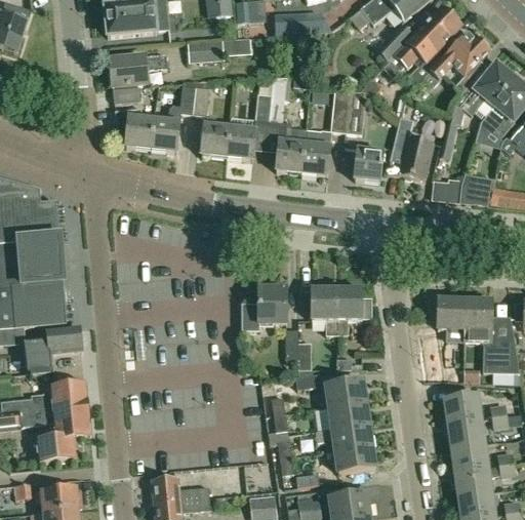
[(123,0),(124,4),(105,6),(109,37),(156,32),(156,30),(168,29),(165,0),(123,0)]
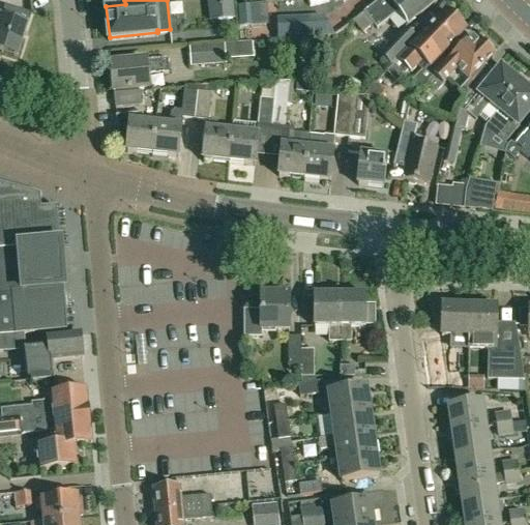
[(207,0),(209,18),(235,15),(234,0),(207,0)]
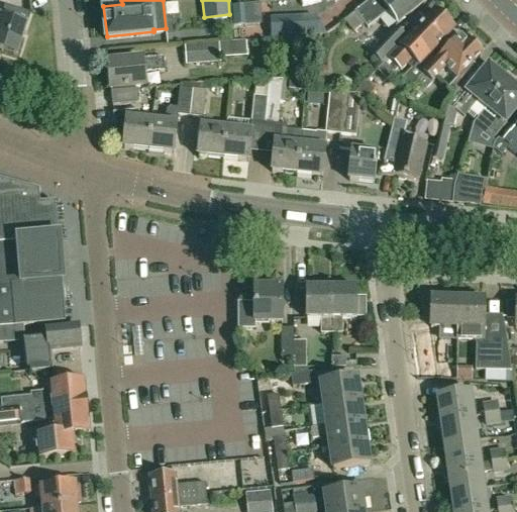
[(367,24),(371,21),(388,8),(398,20),(423,0),(366,0),(344,17),(353,29),(364,20),(367,24)]
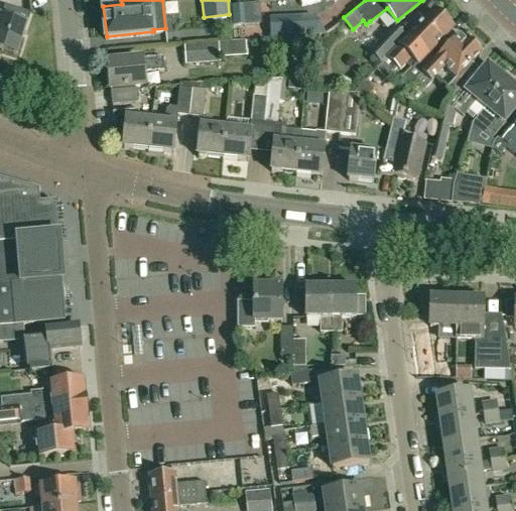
[(0,46),(17,52),(26,22),(15,18),(18,7),(5,2),(0,18),(0,46)]
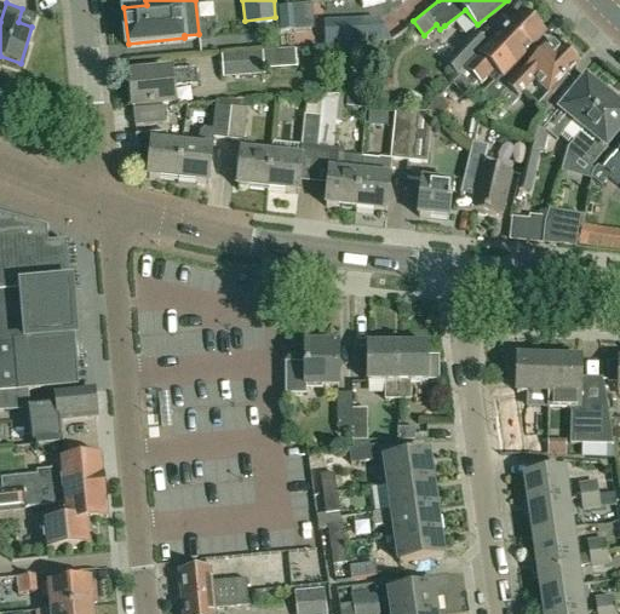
[(306,26),(305,3),(277,4),(279,28),(306,26)]
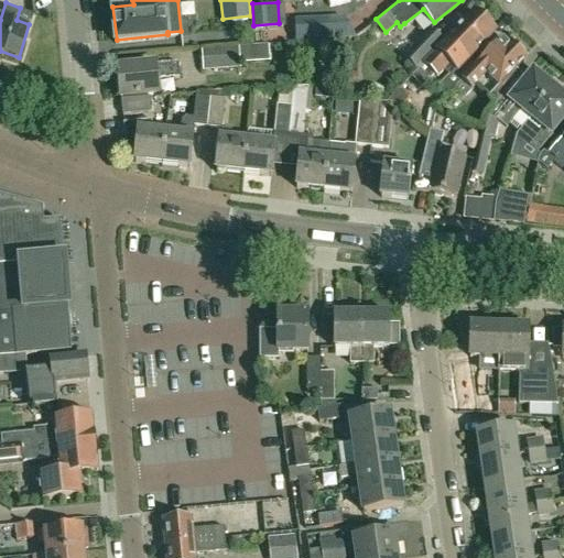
[(423,61),(411,73),(422,84),(434,72),(436,73),(461,50),(468,57),(495,30),(473,9),(446,36),(435,47),(423,61)]
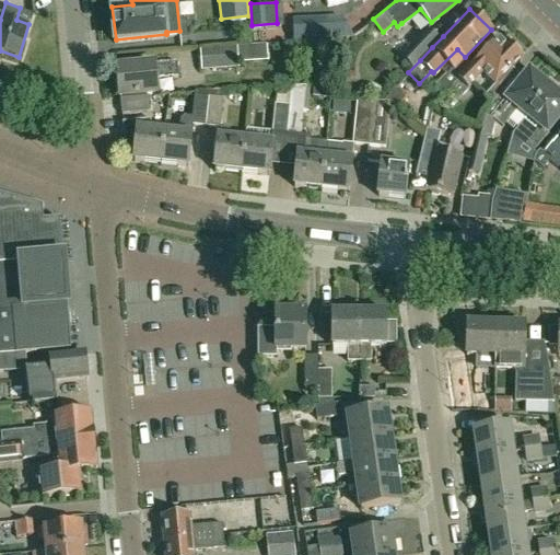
[(353,33),(342,12),(292,15),(293,36),(351,34),(353,33)]
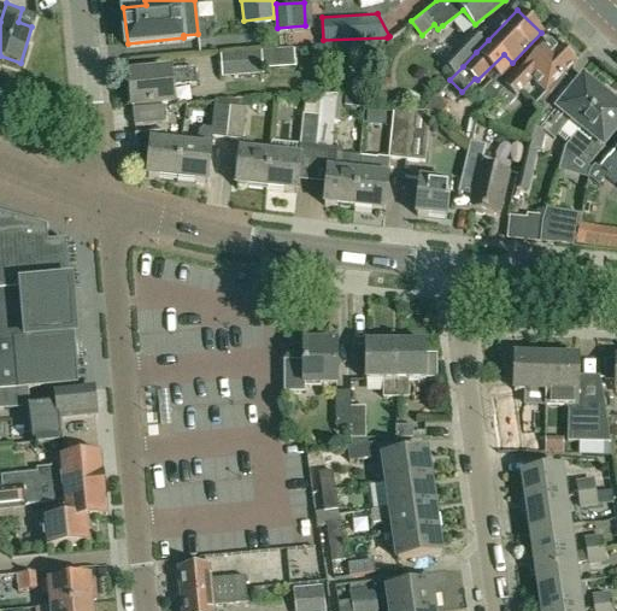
[(456,72),(476,50),(486,41),(471,28),(442,59),(456,72)]
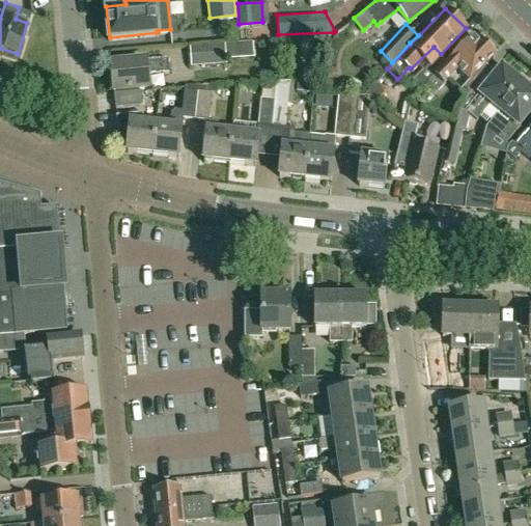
[(492,66),(486,61),(495,53),(481,39),(479,42),(472,34),(452,55),(444,63),(429,79),(438,87),(444,82),(443,81),(457,66),(469,77),(458,87),(467,94),(479,81),(492,66)]
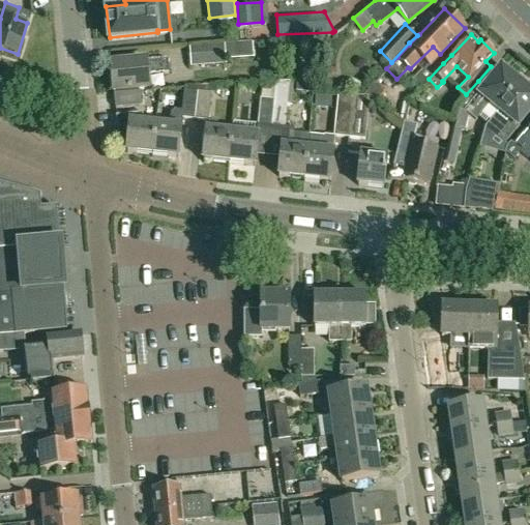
[(253,37),(225,39),(226,56),(254,54),(253,37)]
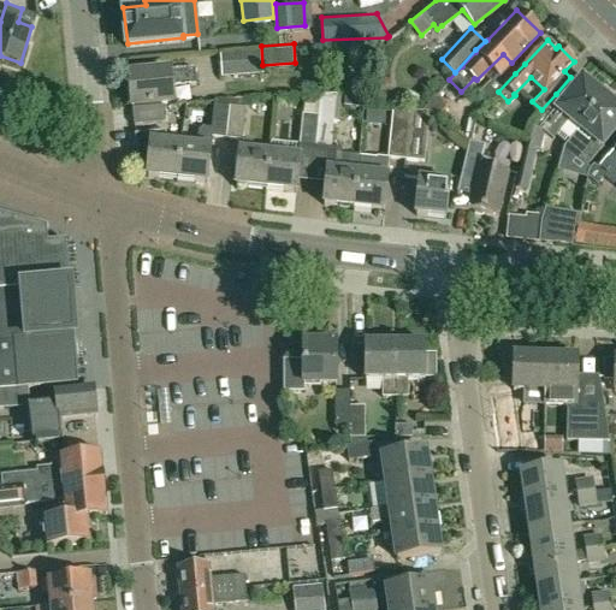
[(349,43),(349,54),(362,53),(361,43),(349,43)]
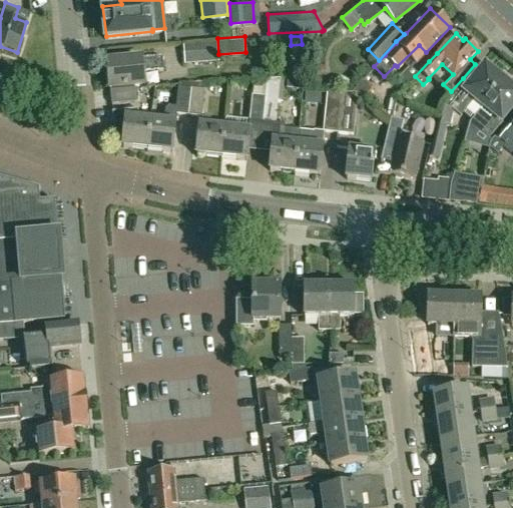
[(218,54),(217,38),(183,41),(184,61),(218,58),(218,54)]
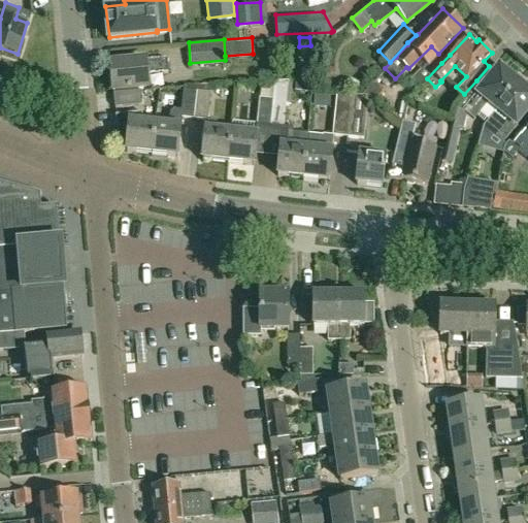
[(110,60),(112,88),(140,85),(147,84),(146,71),(167,69),(166,56),(145,58),(145,57),(110,60)]
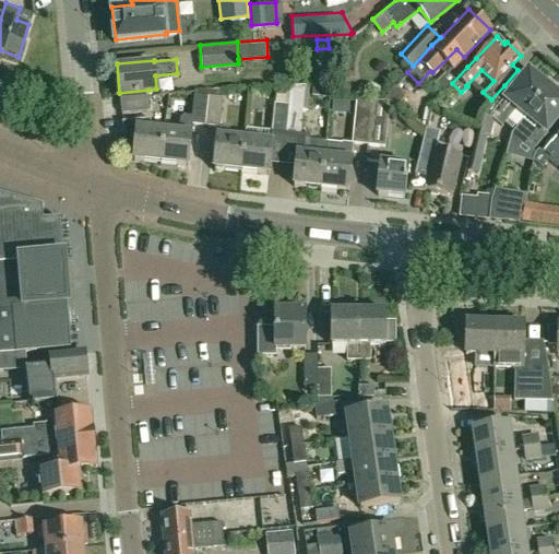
[(451,83),(452,83),(467,67),(458,59),(432,83),(441,92),(451,83)]
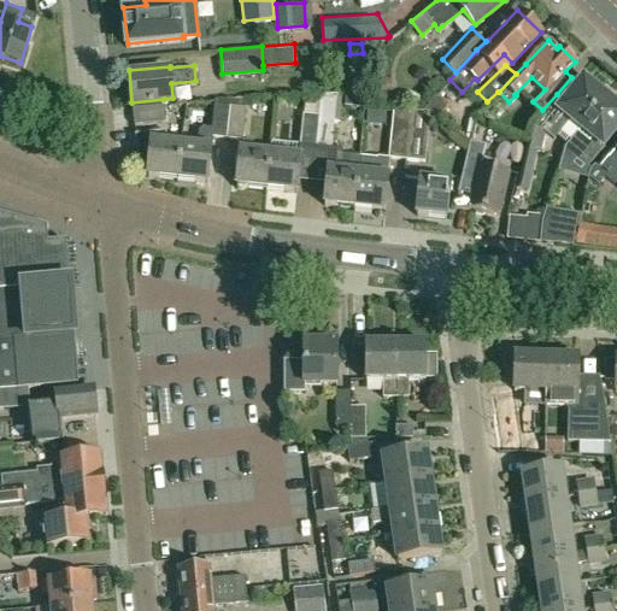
[(579,124),(605,93),(582,75),(559,104),(558,104),(551,112),(550,110),(560,98),(557,94),(542,110),(529,125),(521,164),(516,184),(528,187),(533,166),(538,146),(541,147),(546,129),(553,135),(569,116),(579,124)]
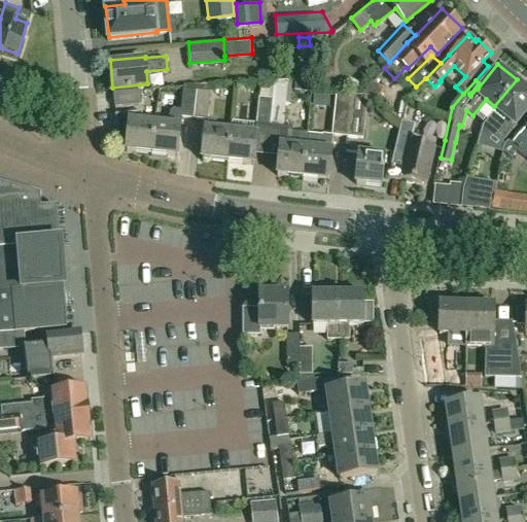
[(288,87),(307,88),(309,75),(289,77),(288,87)]
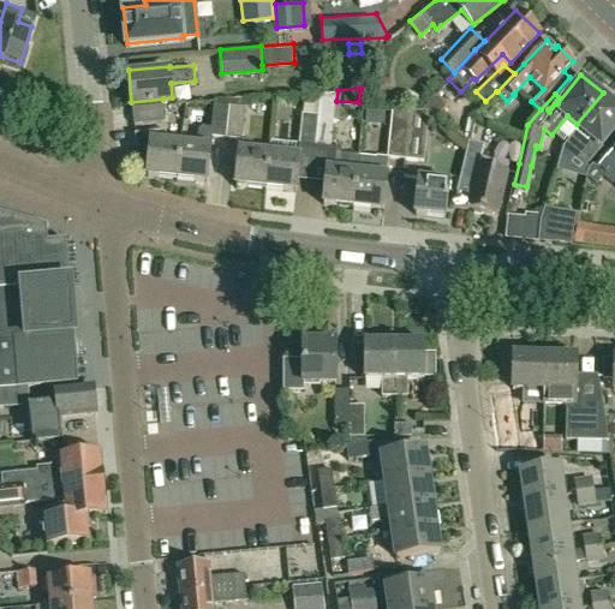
[(315,143),(330,145),(336,89),(320,91),(315,143)]
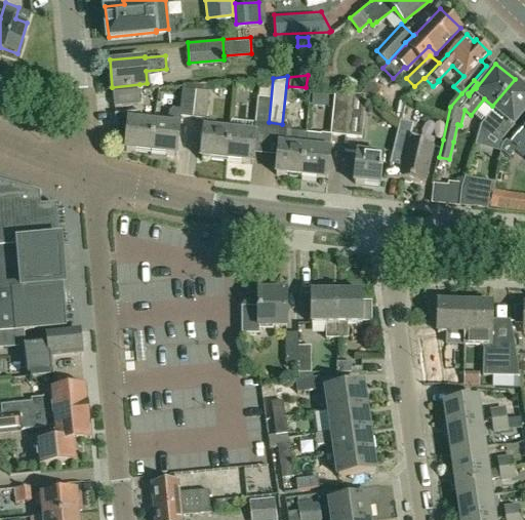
[(269,122),(273,78),(271,95),(257,93),(255,121),(269,122)]
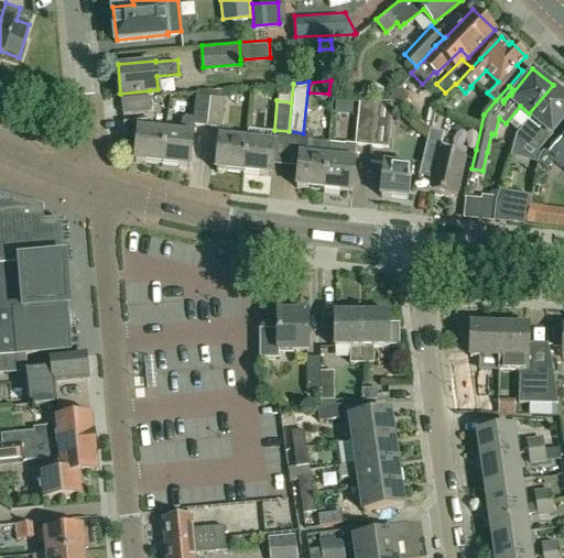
[(409,91),(400,84),(390,96),(393,99),(400,105),(409,91)]
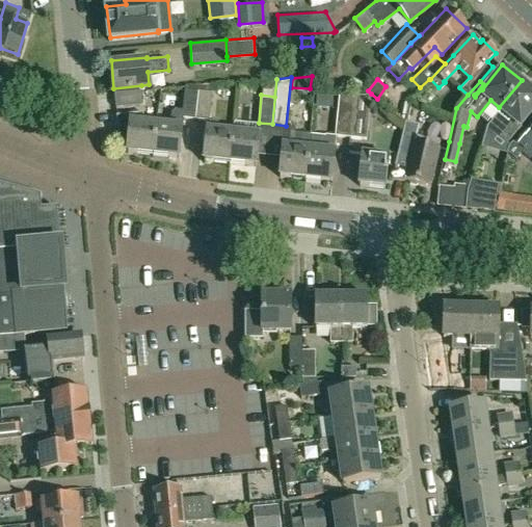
[(504,143),(531,109),(531,87),(522,80),(499,107),(501,108),(487,125),(486,129),(504,143)]
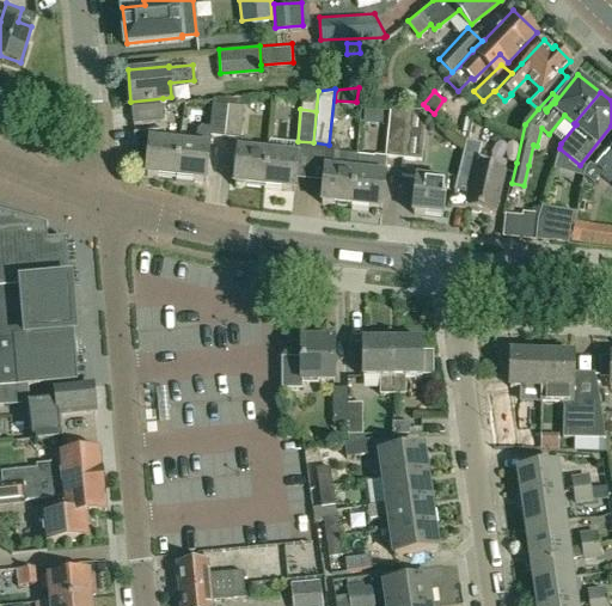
[(164,117),(163,98),(130,102),(133,120),(164,117)]
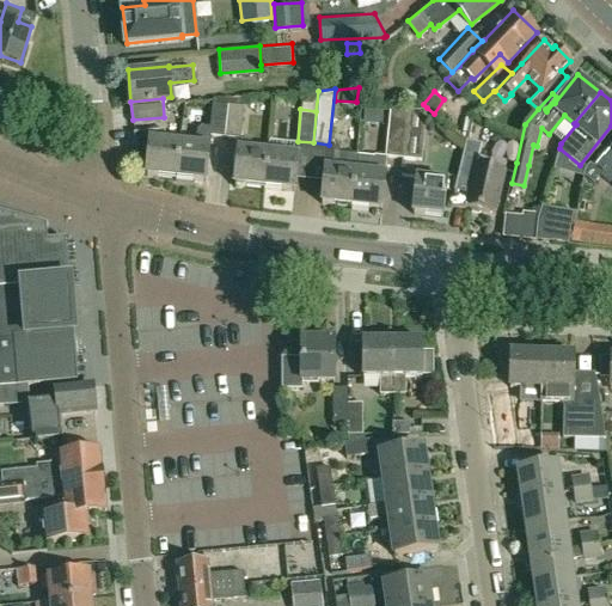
[(195,140),(179,139),(176,176),(206,178),(209,141),(210,132),(225,134),(228,102),(212,101),(209,123),(202,122),(196,127),(195,140)]
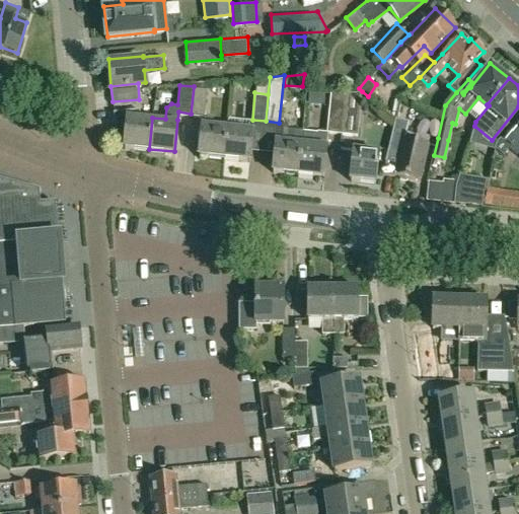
[(199,153),(224,156),(227,126),(212,124),(213,116),(204,115),(207,88),(194,86),(191,114),(203,115),(202,123),(199,153)]
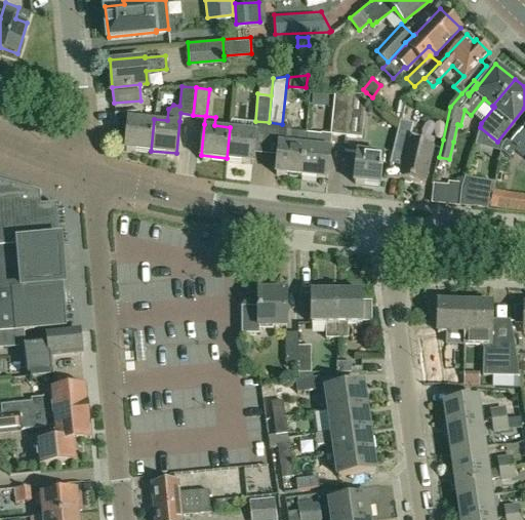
[(345,133),(349,90),(334,90),(330,131),(332,131),(345,133)]
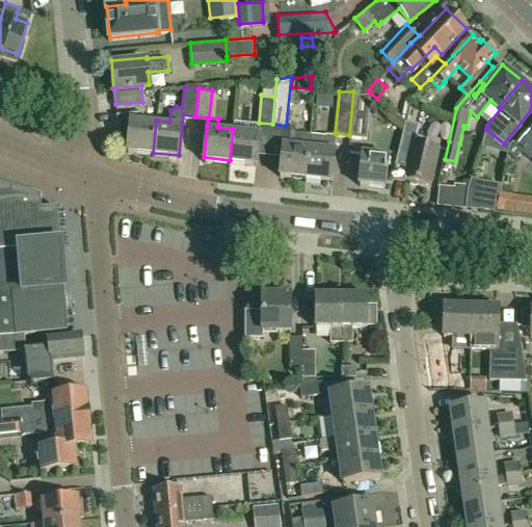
[(353,91),(349,135),(367,136),(371,94),(353,91)]
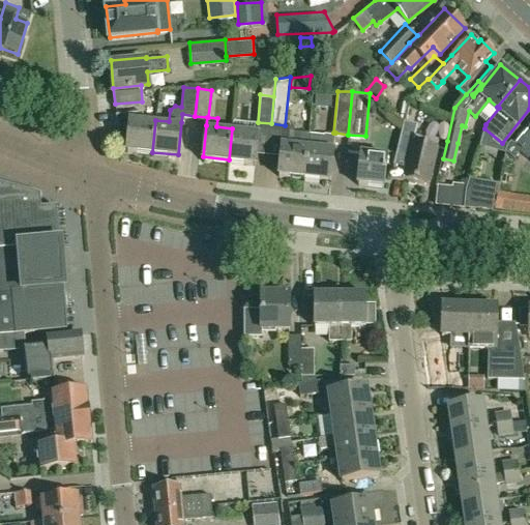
[(388,111),(402,123),(403,118),(393,107),(388,111)]
